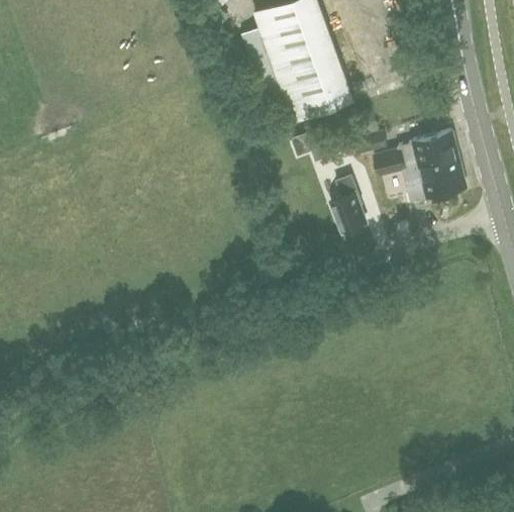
[(218,0),(229,9),(236,0),(218,0)]
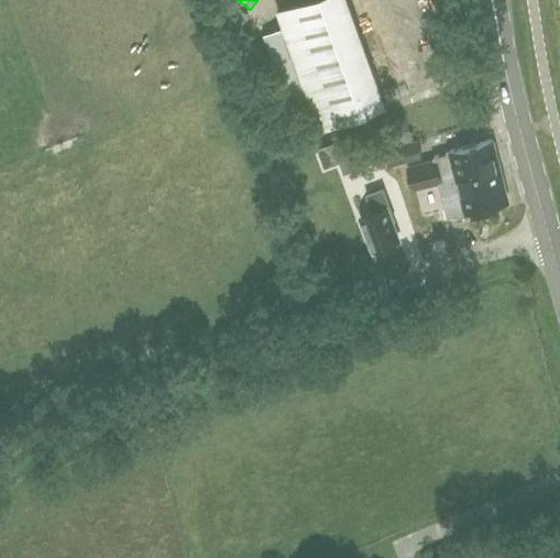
[(322,134),(385,112),(346,0),(319,0),(281,14),(322,134)]
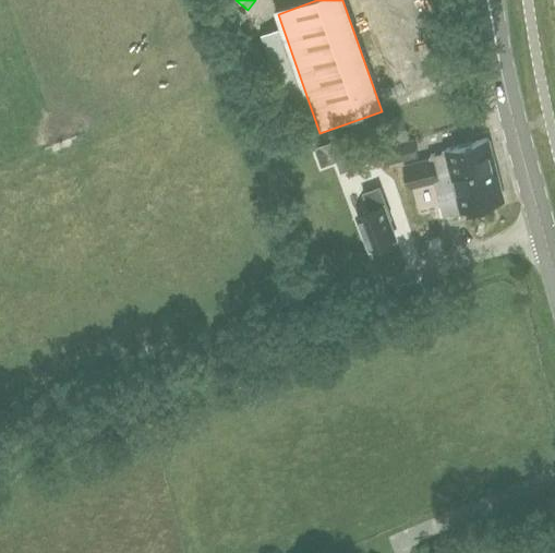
[(375,136),(386,132),(384,125),(373,130),(375,136)]
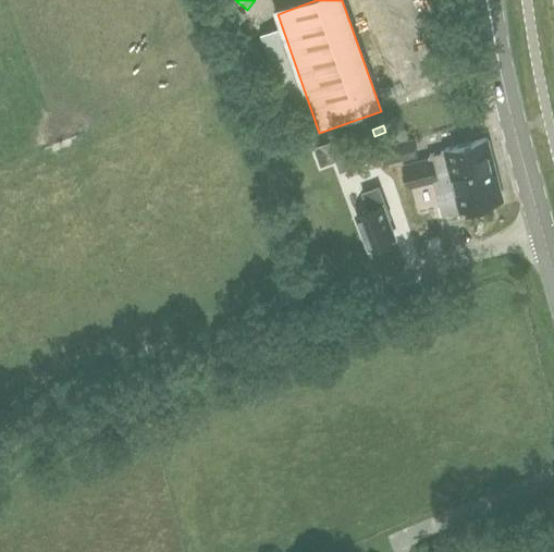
[(354,160),(357,171),(377,163),(367,135),(333,147),(340,164),(354,160)]
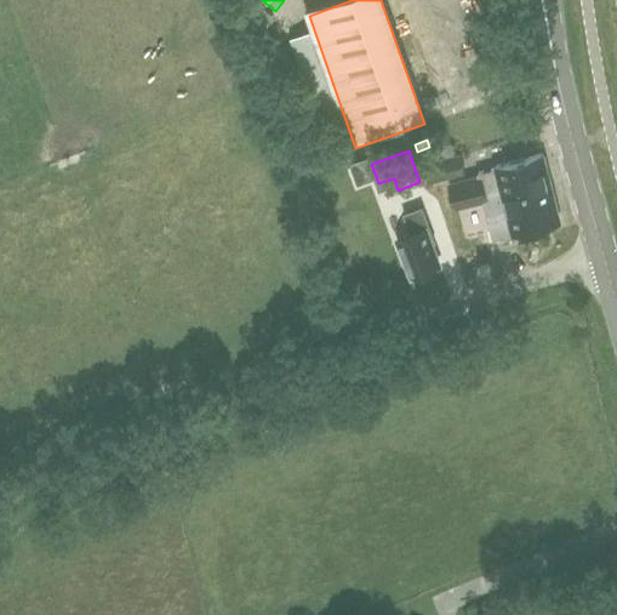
[(546,161),(546,160),(500,172),(500,174),(480,178),(481,181),(452,188),(458,214),(473,210),(474,214),(555,194),(547,161),(546,161)]
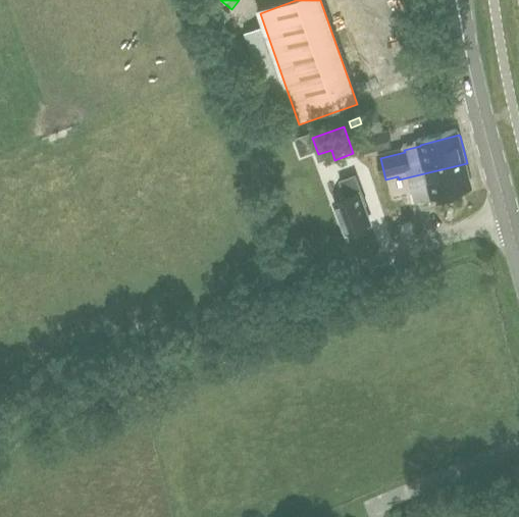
[(364,159),(394,151),(391,137),(360,144),(364,159)]
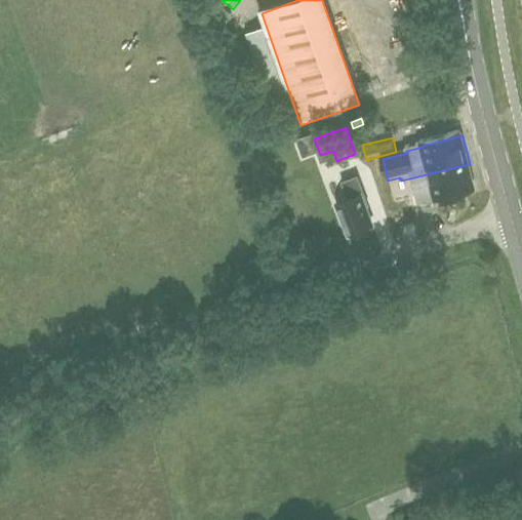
[(437,203),(476,193),(470,164),(401,181),(402,184),(388,188),(394,208),(407,204),(407,205),(419,202),(420,206),(436,202),(437,203)]
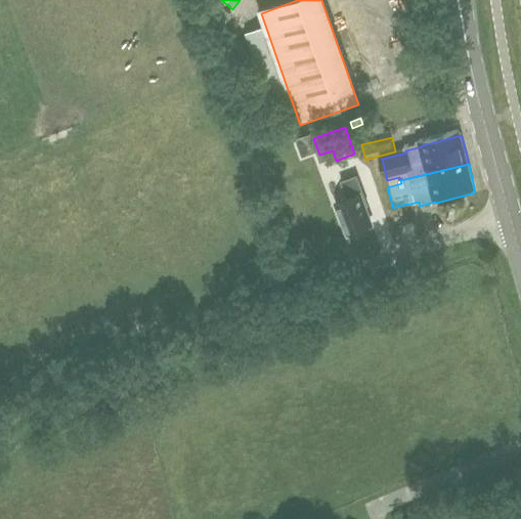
[(350,238),(374,228),(367,210),(370,209),(359,180),(344,185),(350,202),(339,206),(350,238)]
